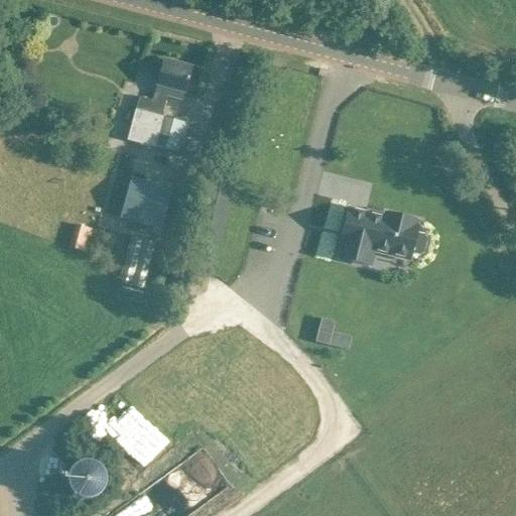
[(11,39),(5,54),(13,57),(20,43),(11,39)]
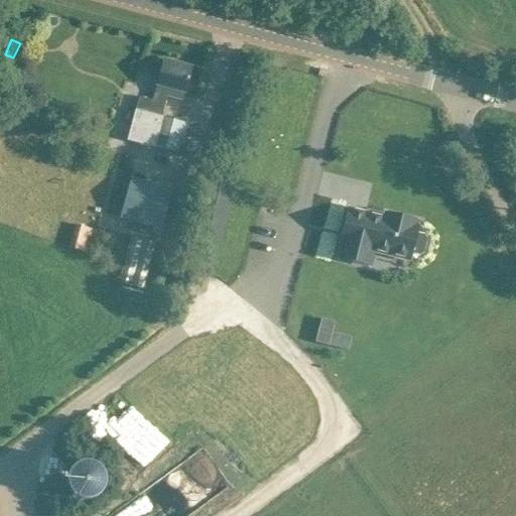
[(139,98),(127,141),(180,155),(188,125),(161,117),(167,97),(181,101),(183,94),(184,95),(191,69),(163,60),(152,102),(139,98)]
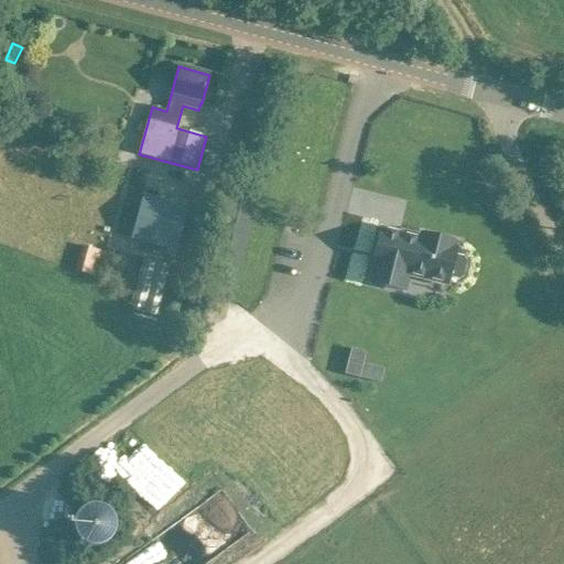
[(15,96),(14,107),(31,108),(32,97),(15,96)]
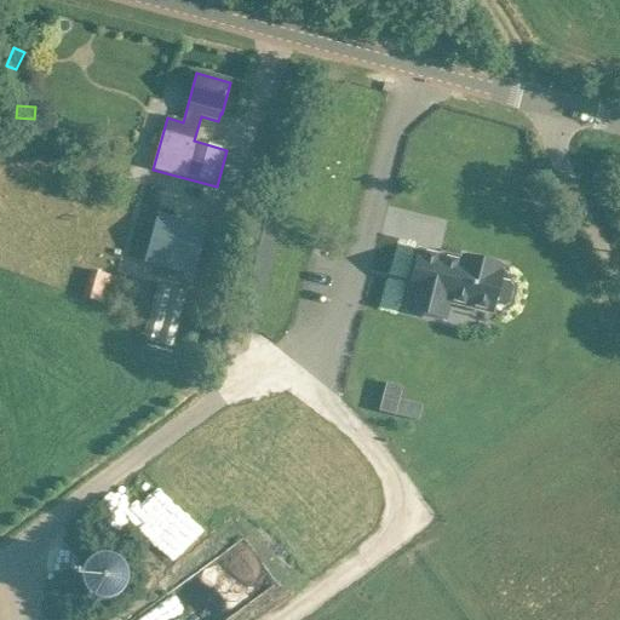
[(158,217),(145,262),(191,274),(205,228),(158,214),(158,217)]
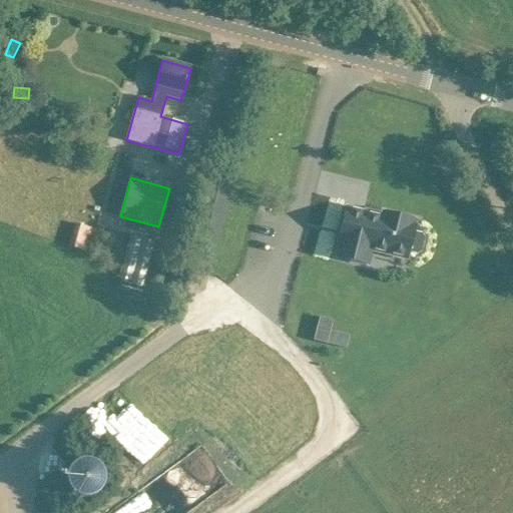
[(339,244),(335,260),(369,268),(372,252),(408,262),(409,254),(416,257),(422,252),(425,238),(422,234),(415,232),(416,225),(413,224),(414,219),(382,211),(381,216),(346,207),(337,243),(339,244)]
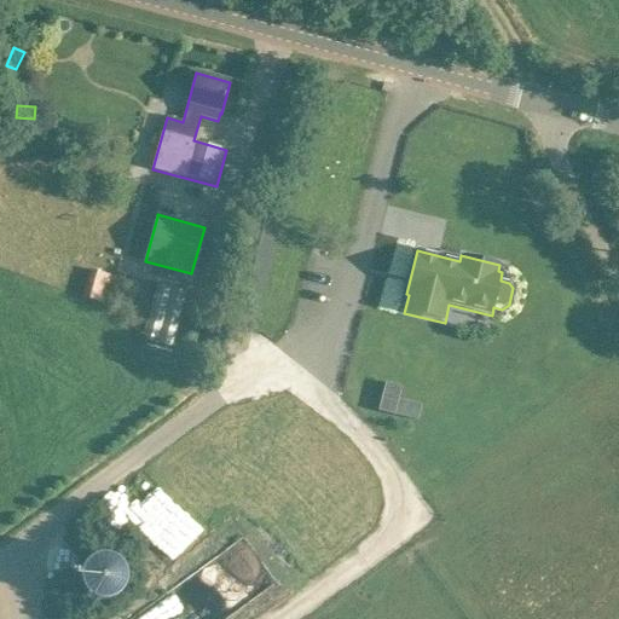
[(108,273),(100,302),(122,307),(129,279),(108,273)]
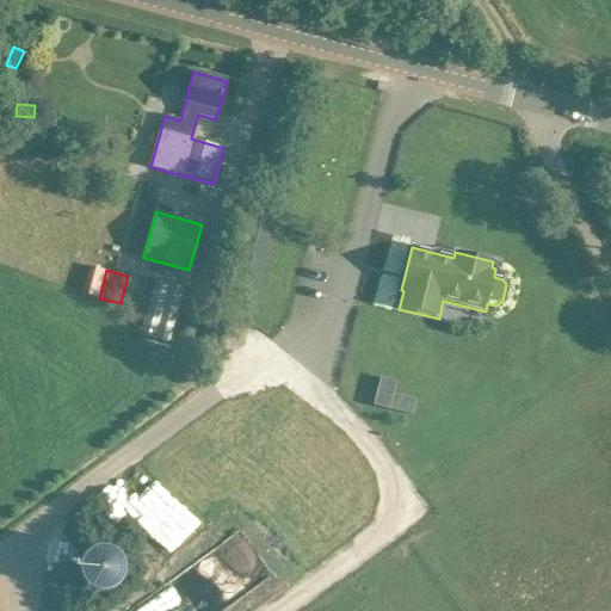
[(174,312),(187,310),(186,289),(173,290),(174,312)]
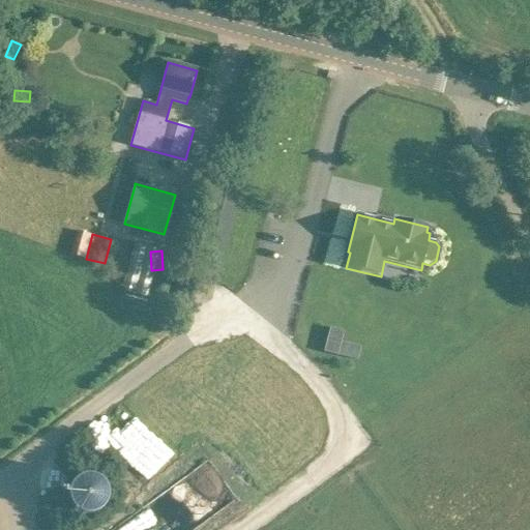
[(133,495),(100,509),(110,529),(145,529),(148,529),(133,495)]
